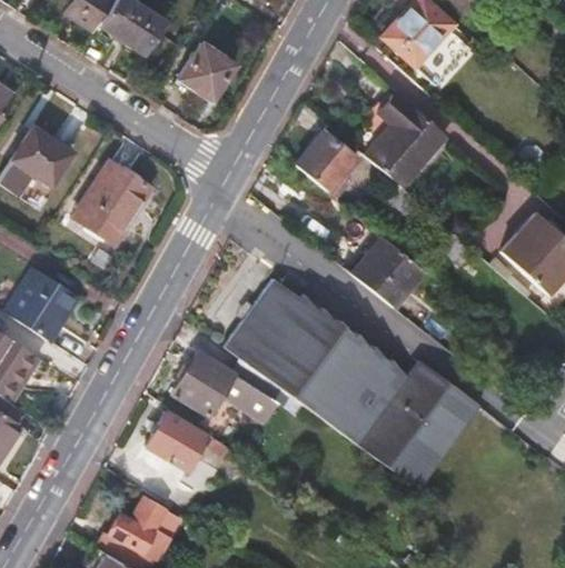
[(100,25),(115,0),(75,0),(67,15),(95,32),(100,25)]
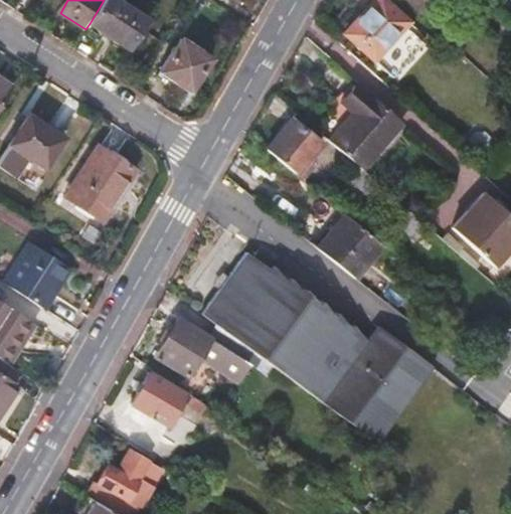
[(131,48),(149,21),(117,0),(104,0),(91,22),(131,48)]
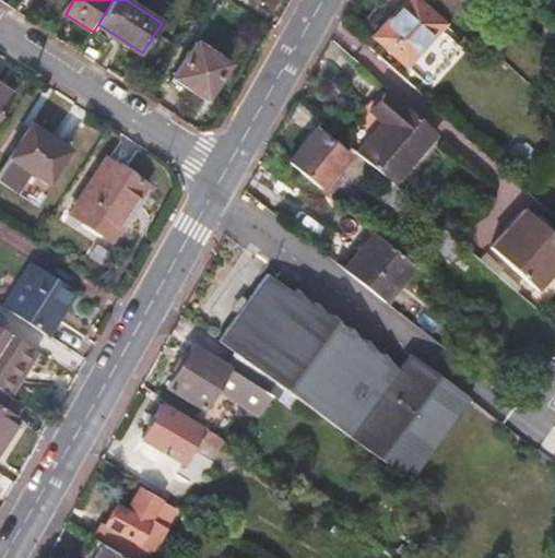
[(445,25),(416,0),(408,0),(375,37),(430,88),(464,51),(440,30),(445,25)]
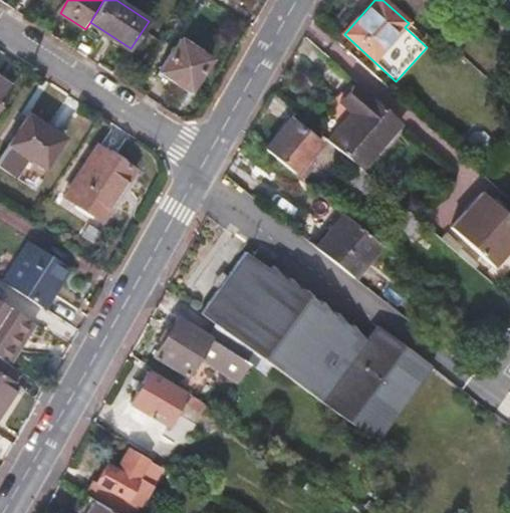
[(406,0),(424,16),(437,0),(406,0)]
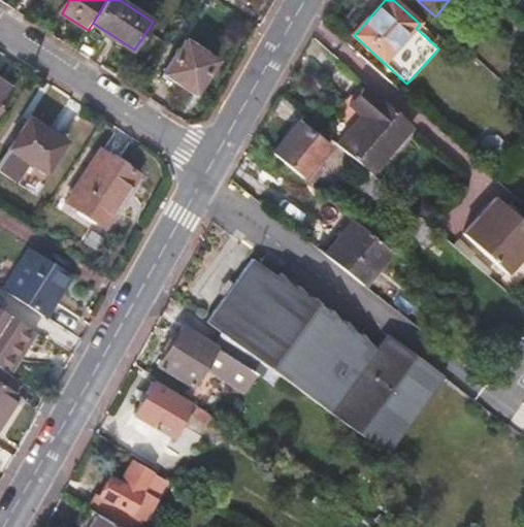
[(217,60),(185,39),(164,72),(183,85),(196,93),(217,60)]
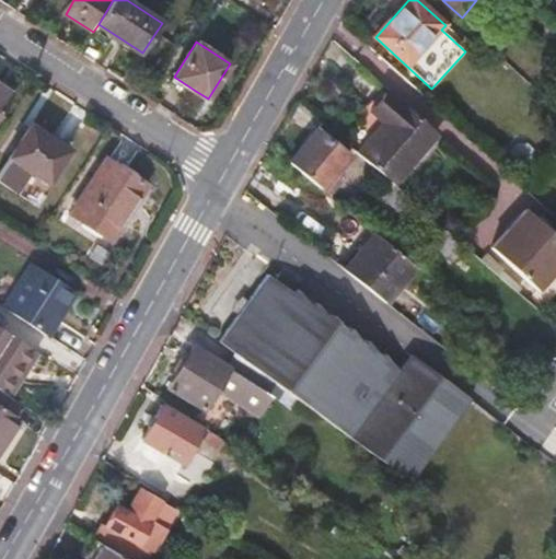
[(169,84),(189,97),(194,90),(174,77),(169,84)]
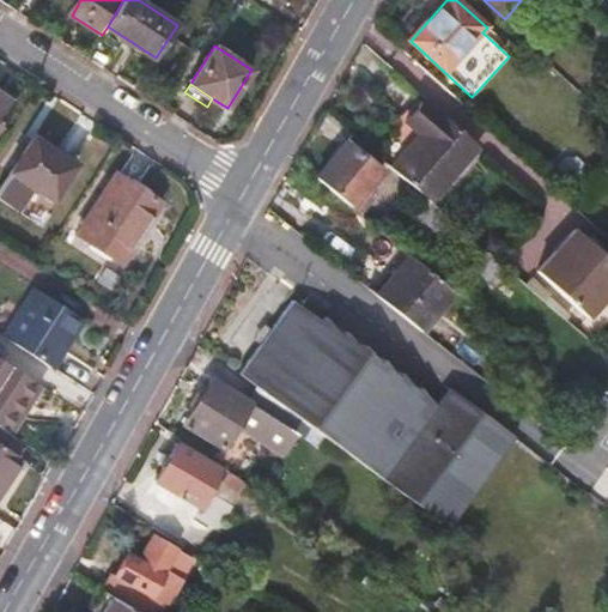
[(0,128),(14,107),(0,97),(0,128)]
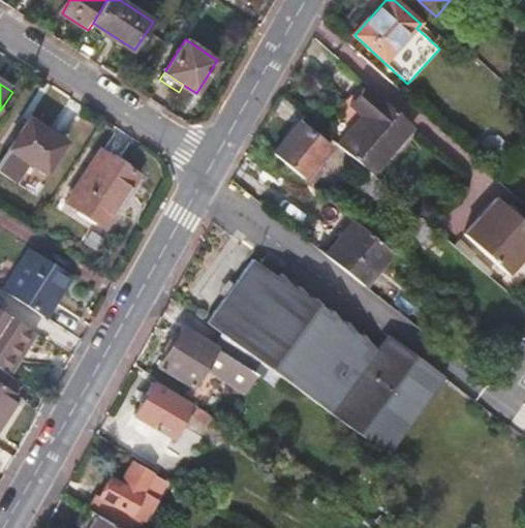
[(354,104),(366,117),(341,145),(375,174),(415,128),(369,88),(354,104)]
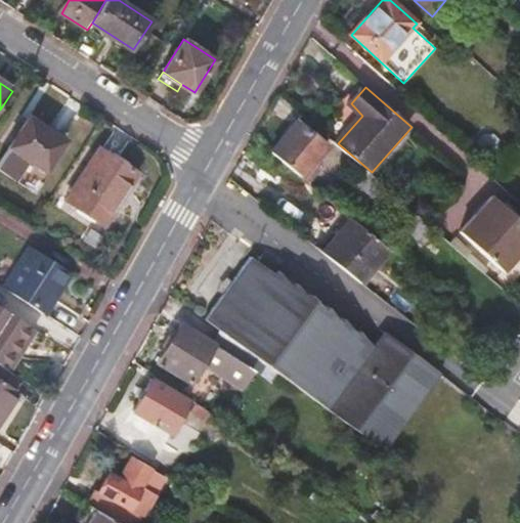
[(329,143),(333,138),(306,116),(302,120),(329,143)]
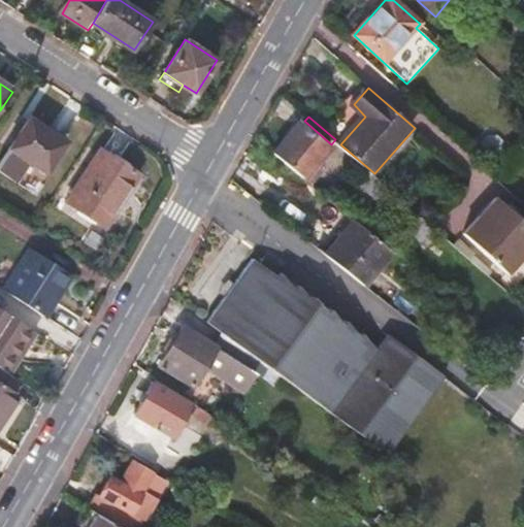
[(0,162),(0,170),(33,192),(66,143),(28,120),(0,162)]
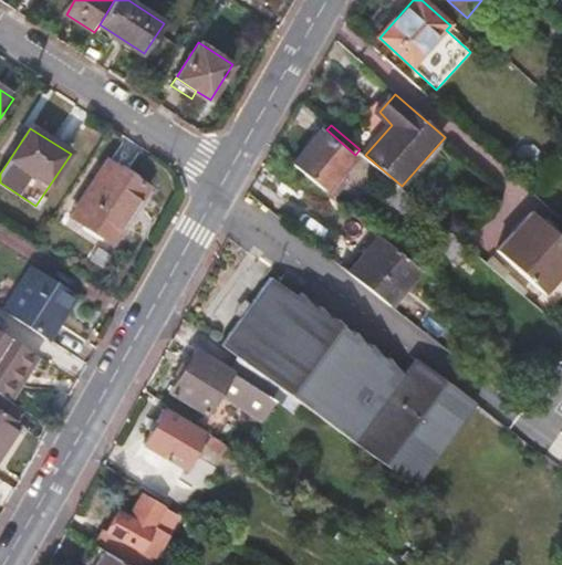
[(355,155),(326,129),(297,165),(326,189),(340,175),(343,176),(358,158),(355,155)]
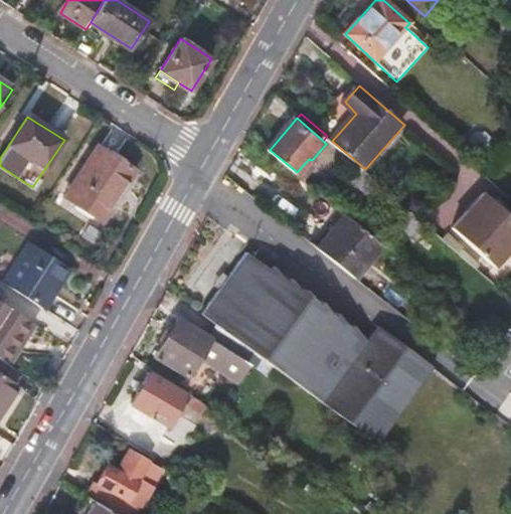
[(64,196),(105,222),(137,172),(97,146),(64,196)]
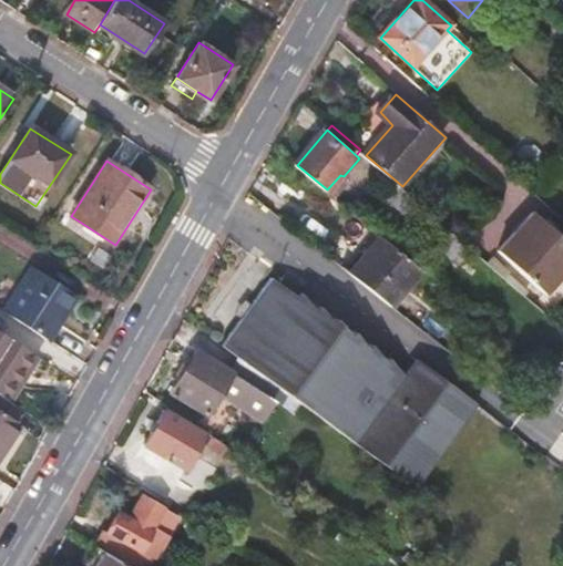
[(340,175),(327,189),(336,197),(349,182),(344,176),(340,175)]
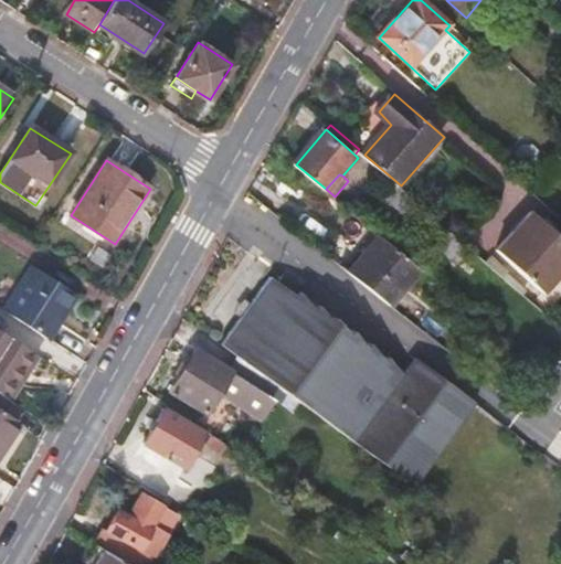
[(417,225),(450,253),(463,237),(403,188),(393,199),(420,223),(417,225)]
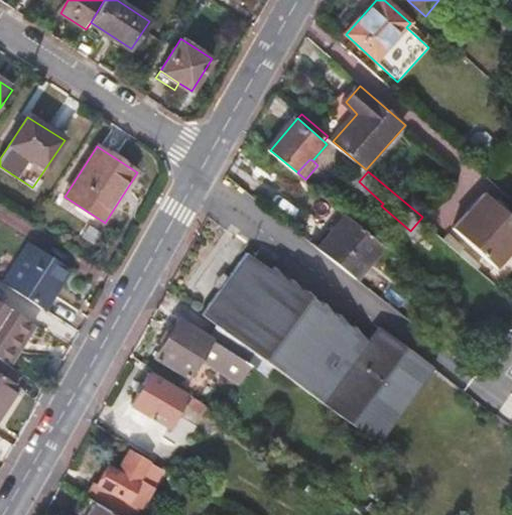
[(511,210),(484,187),(454,228),(500,261),(511,244),(511,210)]
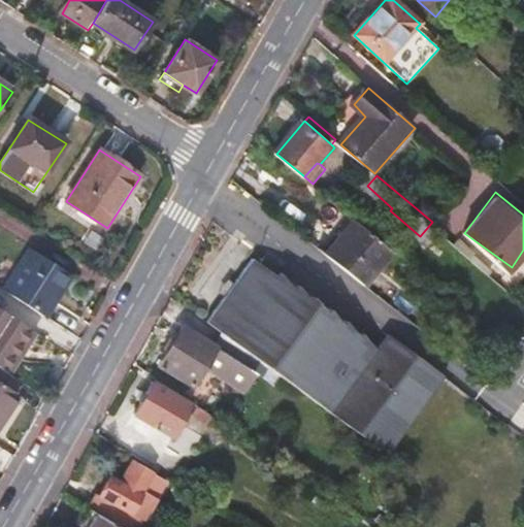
[(440,211),(432,222),(452,239),(461,229),(440,211)]
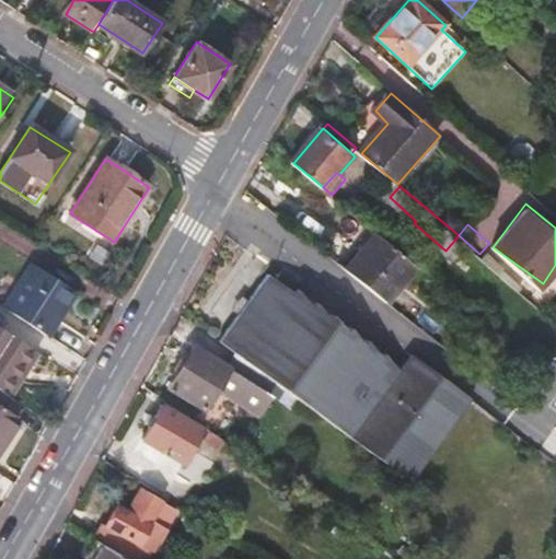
[(378,233),(347,267),(387,300),(417,266),(378,233)]
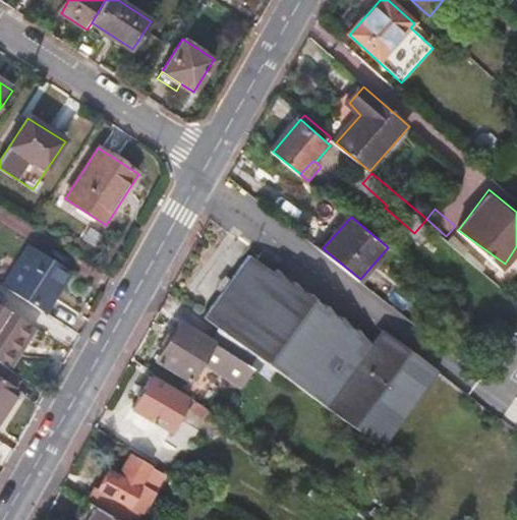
[(32,245),(5,287),(46,313),(72,272),(32,245)]
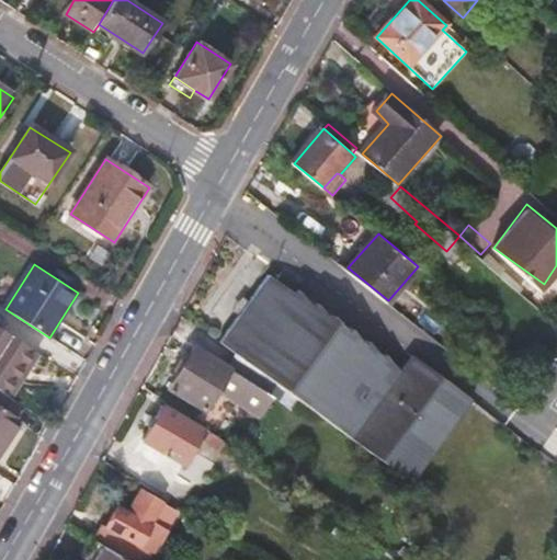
[(304,283),(287,270),(281,280),(296,292),(300,286),(304,283)]
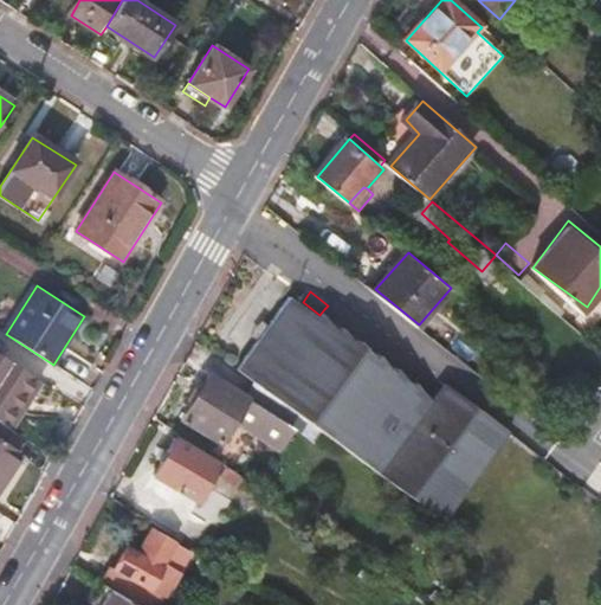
[(295,296),(264,336),(239,368),(259,384),(292,409),(298,413),(302,416),(437,515),(473,467),(484,474),(515,433),(447,383),(435,399),(421,381),(417,385),(402,367),(398,373),(382,354),(379,358),(363,340),(360,343),(344,326),(342,329),(324,309),(320,315),(303,302),(295,296)]
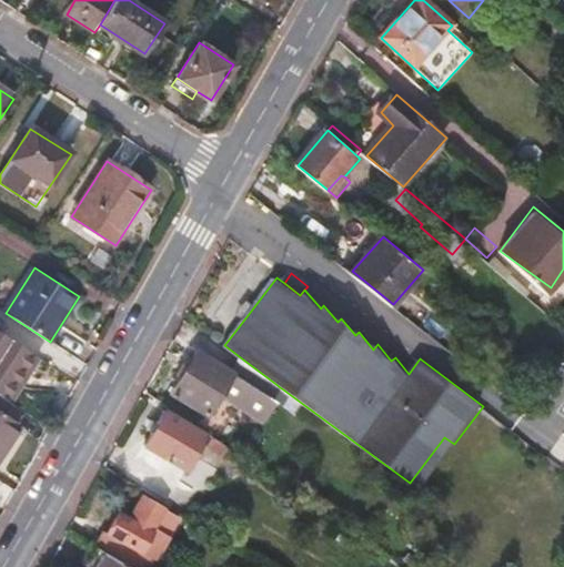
[(0,395),(11,403),(40,360),(0,332),(0,395)]
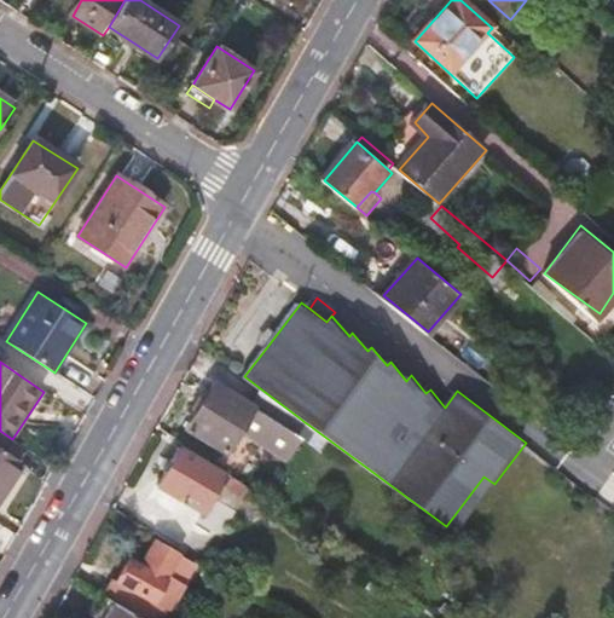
[(229,450),(243,426),(279,445),(299,417),(265,392),(254,405),(215,381),(190,427),(229,450)]
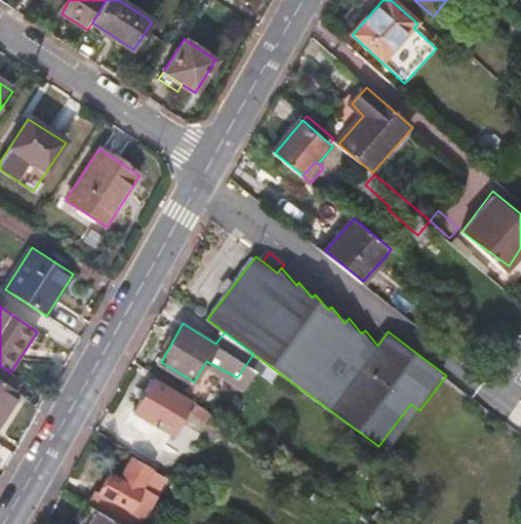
[(258,358),(253,354),(237,377),(248,384),(262,360),(258,358)]
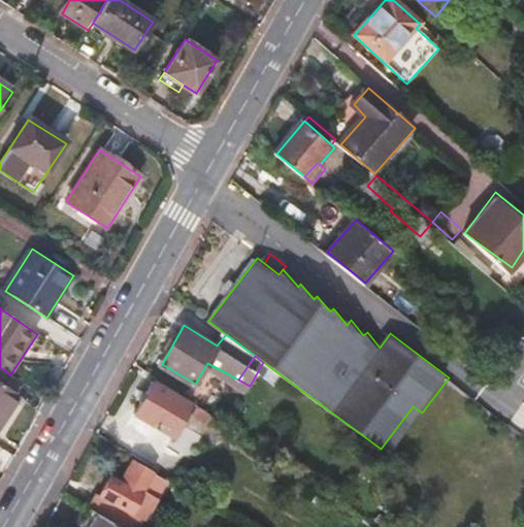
[(0,424),(19,396),(0,383),(0,424)]
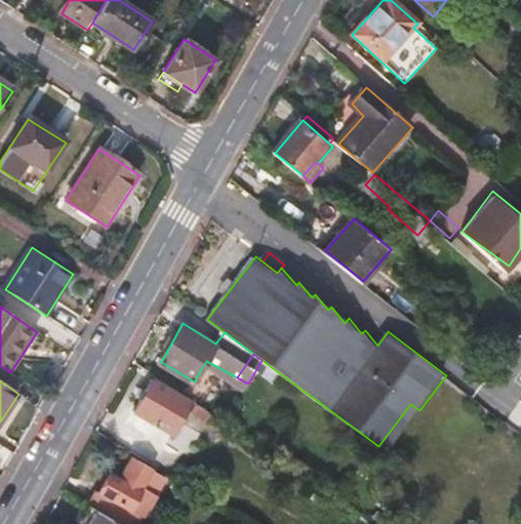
[(155,464),(190,402),(151,380),(117,442),(155,464)]
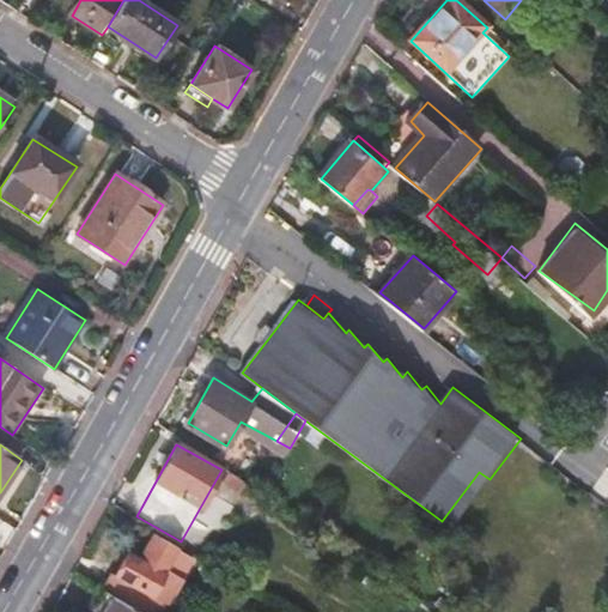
[(220,478),(235,486),(241,478),(226,468),(220,478)]
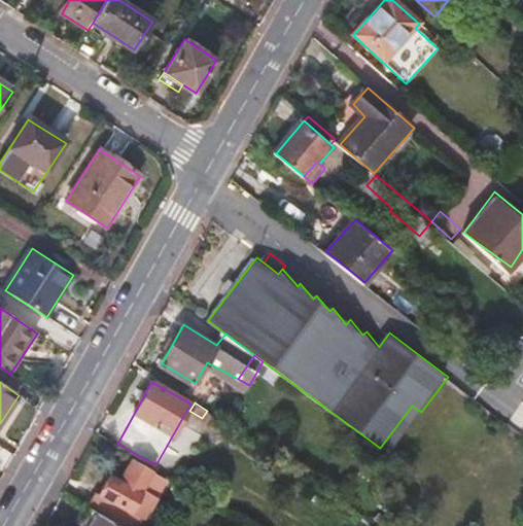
[(412,406),(380,448),(388,454),(421,412),(412,406)]
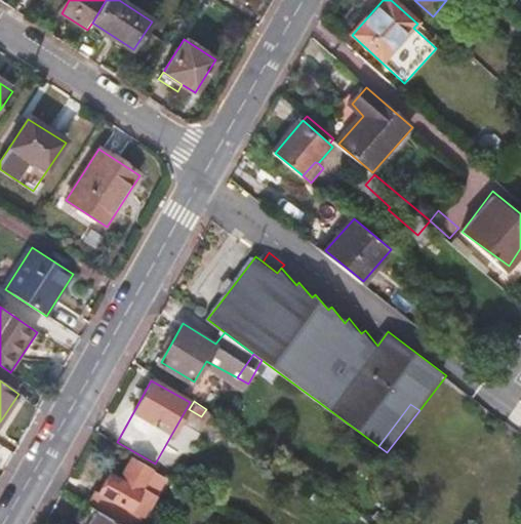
[(102,493),(104,494),(94,510),(117,523),(123,523),(132,511),(145,518),(169,482),(135,460),(121,482),(113,477),(102,493)]
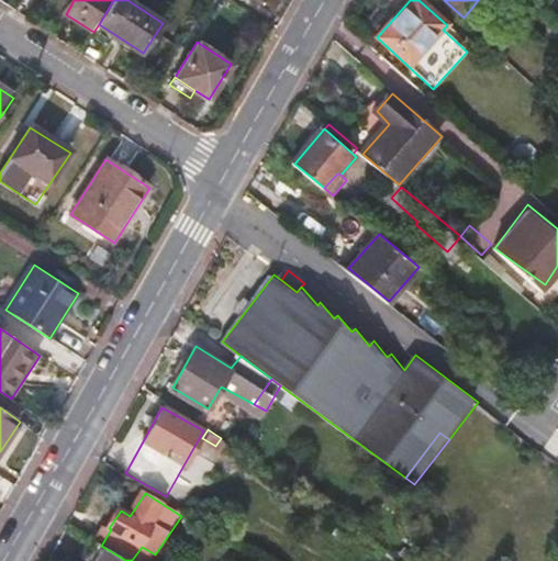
[(125,560),(101,546),(98,543),(88,560),(125,560)]
